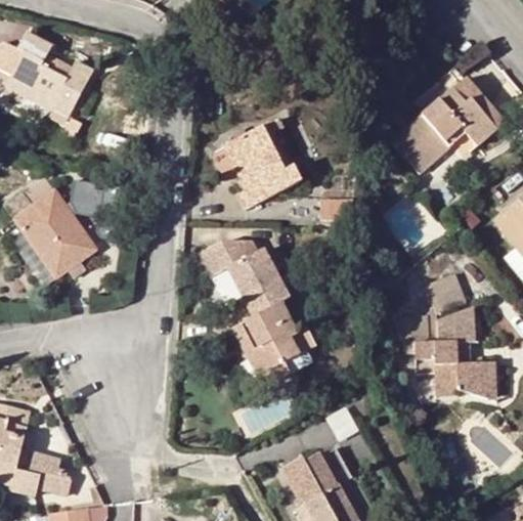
[(53,44),(28,31),(18,48),(24,50),(10,77),(5,86),(51,110),(52,107),(69,116),(94,69),(77,59),(74,66),(49,52),(53,44)]
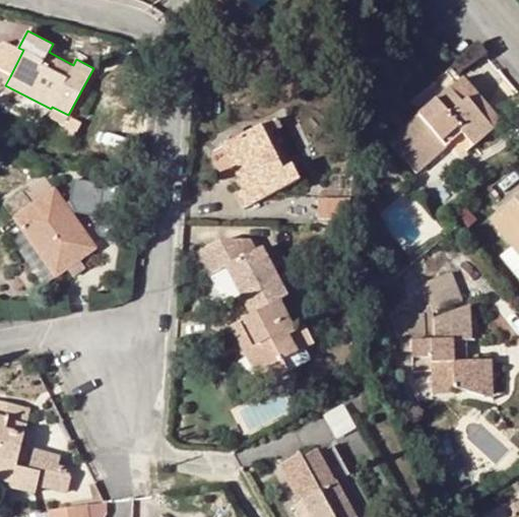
[(0,71),(10,76),(23,50),(18,48),(11,44),(0,47),(0,71)]
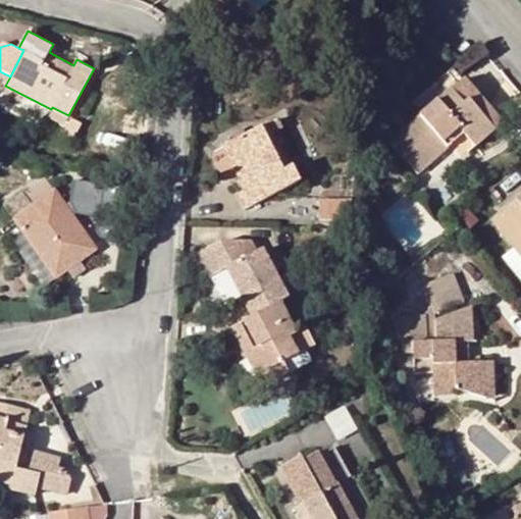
[(464,78),(391,140),(418,171),(452,143),(448,137),(460,125),(465,132),(475,144),(501,121),(464,78)]
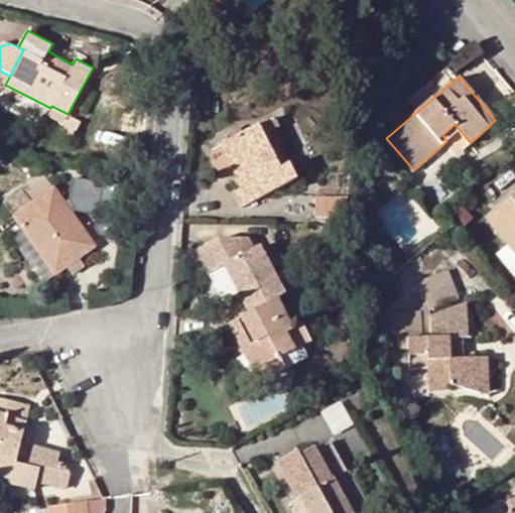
[(275,116),(260,124),(280,167),(288,163),(271,129),(279,125),(275,116)]
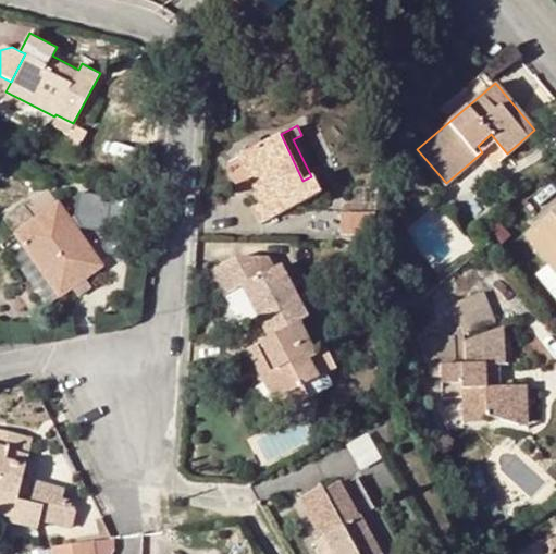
[(281,134),(239,154),(250,174),(260,170),(264,179),(255,185),(262,201),(254,206),(260,219),(318,191),(311,176),(303,181),(281,134)]
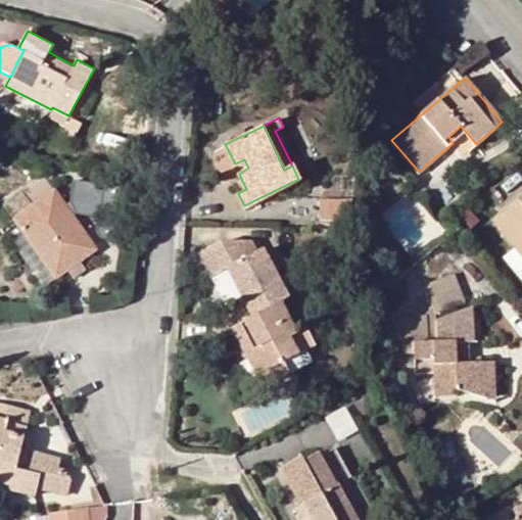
[(448,137),(453,143),(466,132),(461,126),(448,137)]
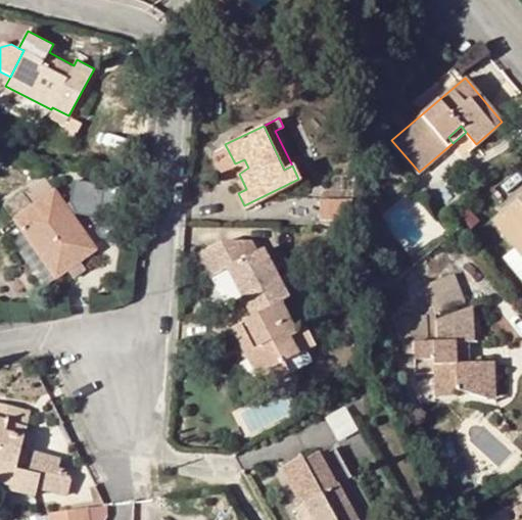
[(244,159),(235,163),(239,174),(248,168),(244,159)]
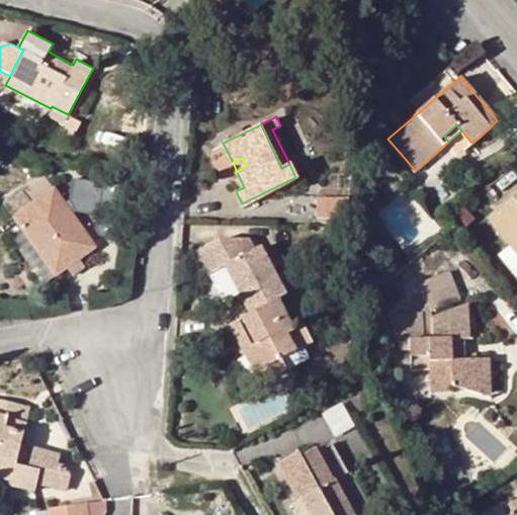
[(55,187),(16,215),(56,272),(95,246),(55,187)]
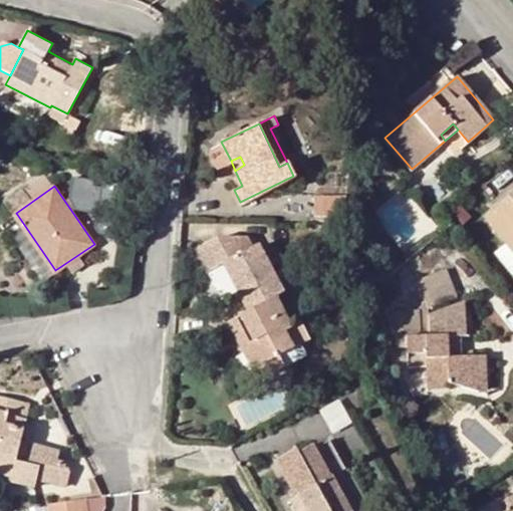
[(512,192),(487,214),(507,240),(512,247),(512,192)]
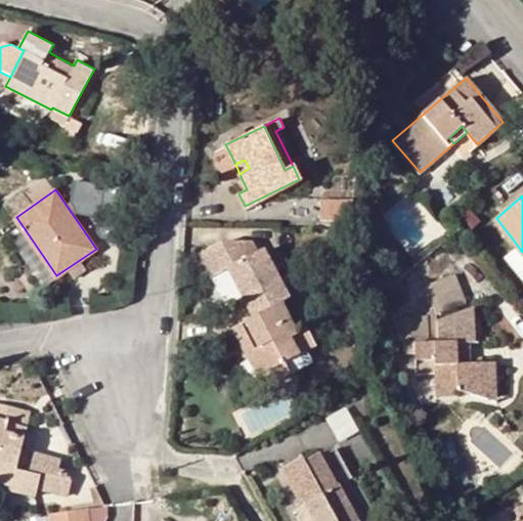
[(351,199),(322,199),(321,218),(351,219),(351,199)]
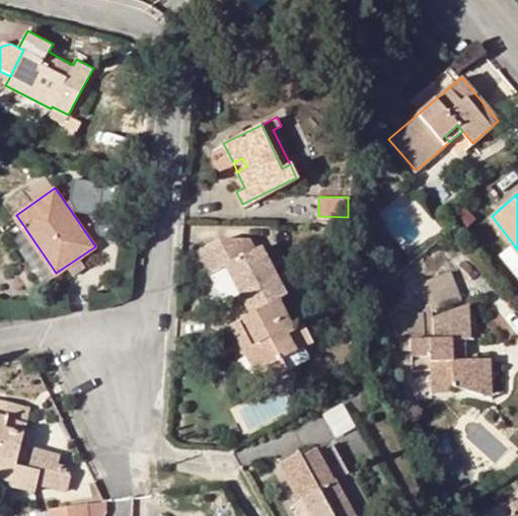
[(517,249),(512,242),(508,246),(517,260),(517,249)]
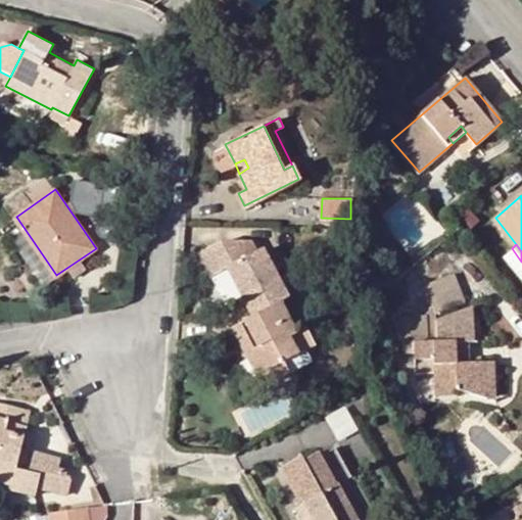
[(425,287),(426,312),(436,312),(436,315),(463,303),(452,275),(425,287)]
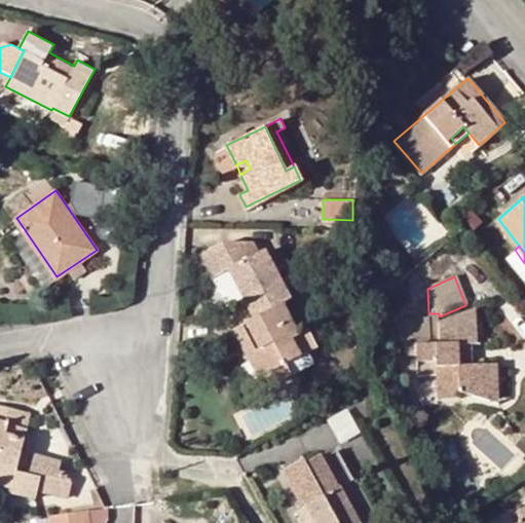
[(249,343),(271,383),(292,373),(286,363),(302,355),(293,338),(300,334),(284,303),(234,329),(244,346),(249,343)]
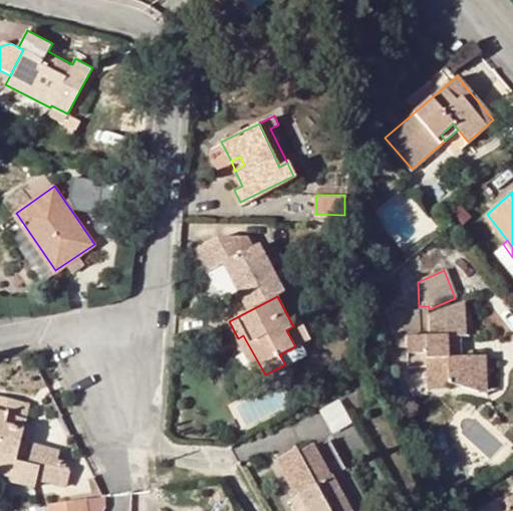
[(476,355),(461,355),(449,355),(447,334),(461,333),(466,333),(465,299),(430,312),(430,334),(421,334),(419,309),(388,310),(399,346),(408,346),(409,364),(427,363),(427,375),(449,375),(449,380),(478,389),(476,355)]
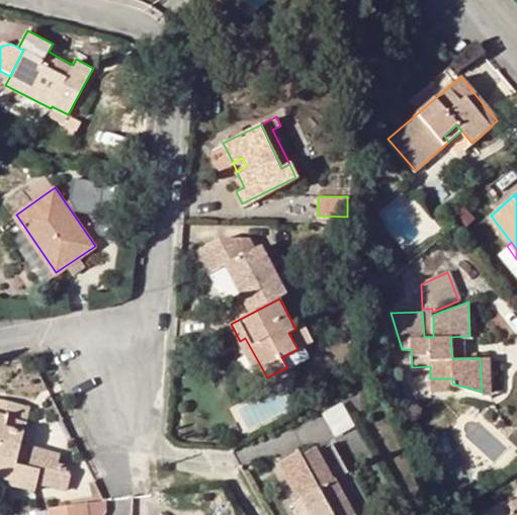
[(433,337),(433,315),(432,312),(432,309),(422,309),(422,312),(424,337),(433,337)]
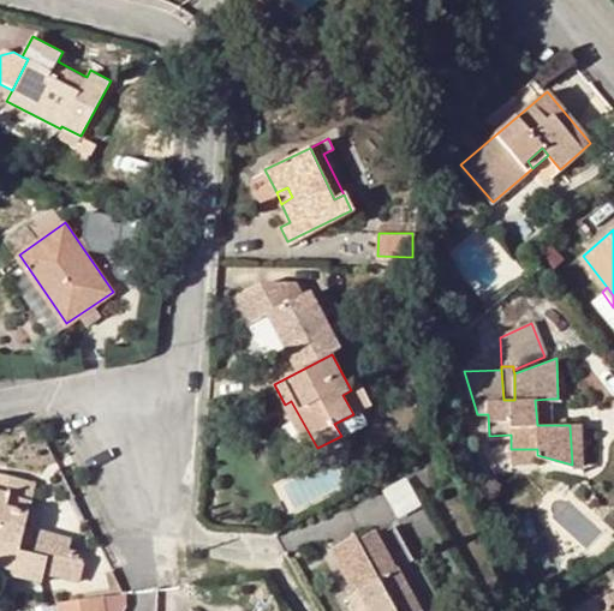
[(552,425),(552,399),(535,400),(537,425),(552,425)]
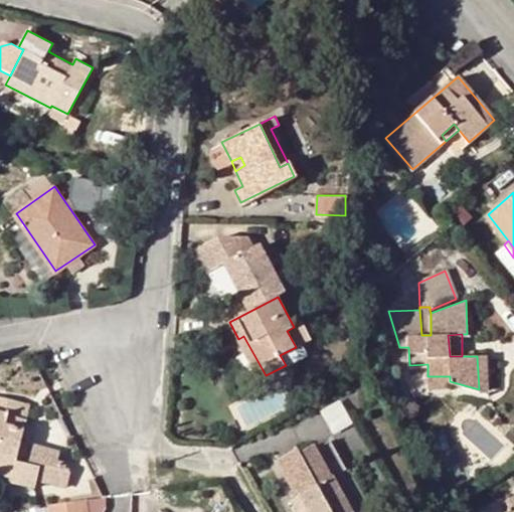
[(243,336),(238,339),(260,379),(266,375),(243,336)]
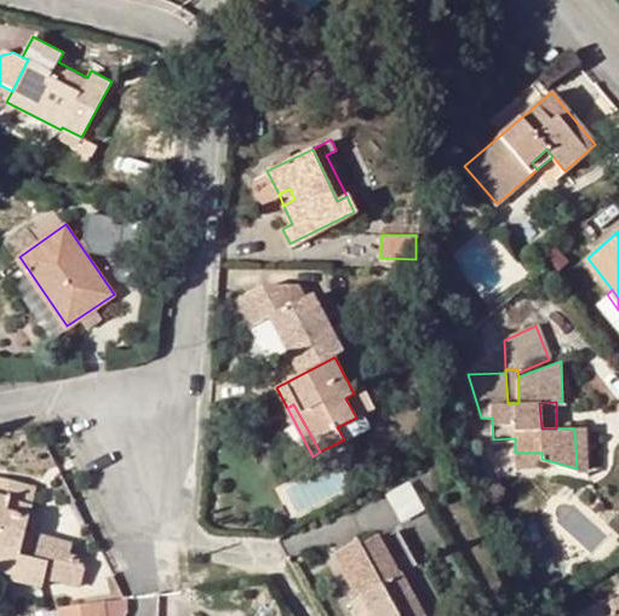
[(574,429),(577,468),(588,472),(586,429),(574,429)]
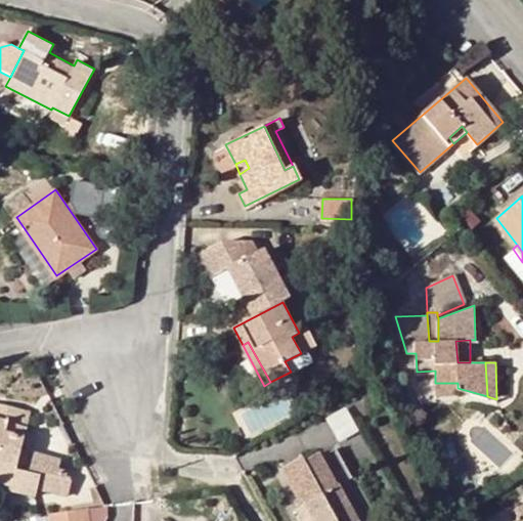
[(458,383),(435,383),(436,394),(458,393),(458,388),(458,383)]
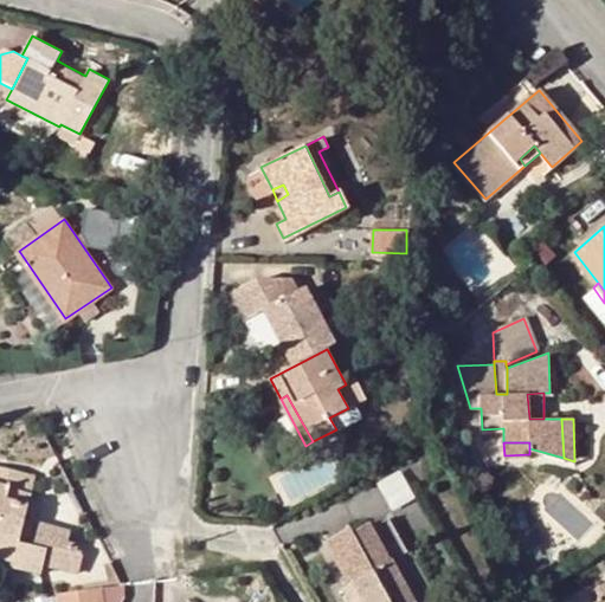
[(36,473),(0,464),(0,556),(14,560),(13,564),(40,571),(43,562),(47,542),(76,550),(78,542),(68,539),(69,529),(40,522),(34,544),(20,541),(36,473)]
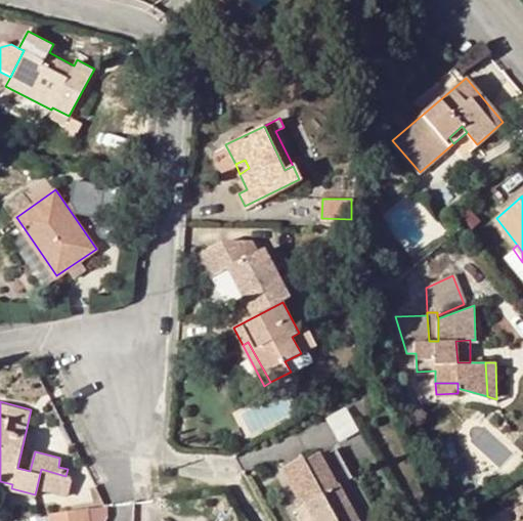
[(328,446),(336,475),(349,471),(341,443),(328,446)]
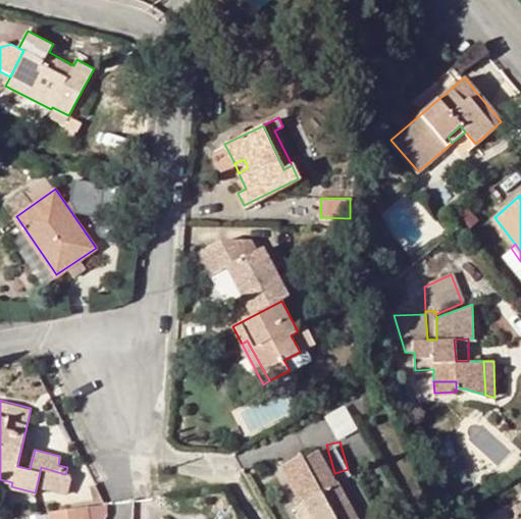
[(303,506),(305,504),(313,518),(357,518),(337,481),(334,483),(317,452),(303,460),(301,456),(281,467),(303,506)]
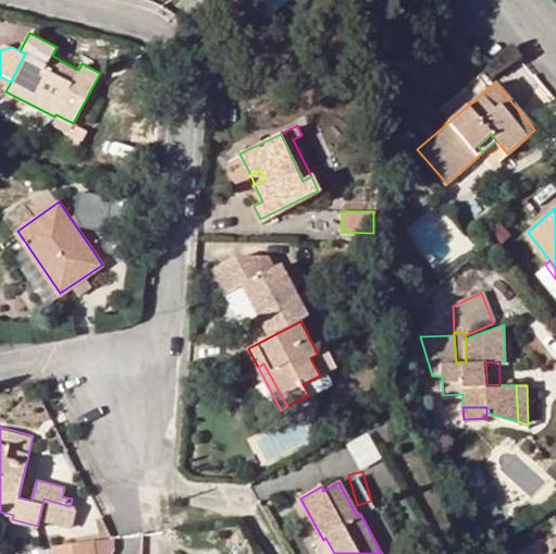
[(75,506),(70,506),(44,499),(39,517),(71,525),(75,506)]
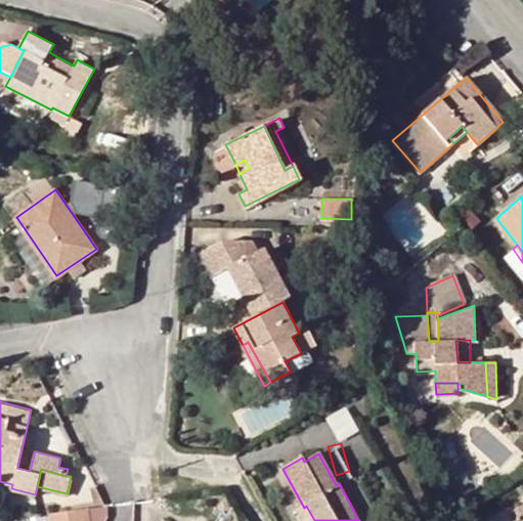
[(304,508),(298,511),(303,520),(314,520),(306,506),(304,508)]
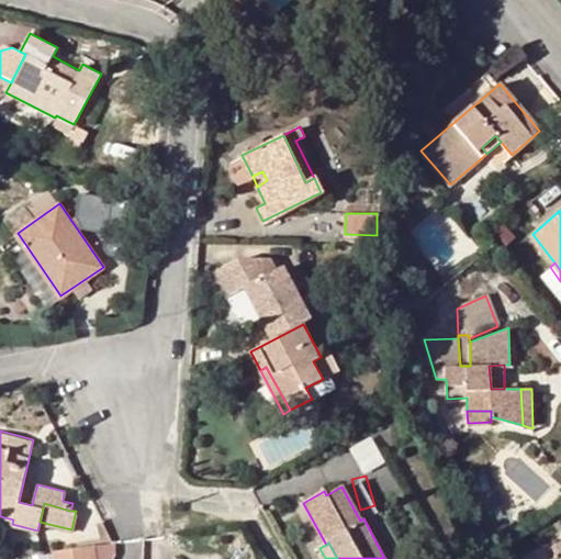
[(92,558),(90,544),(52,550),(53,558),(92,558)]
